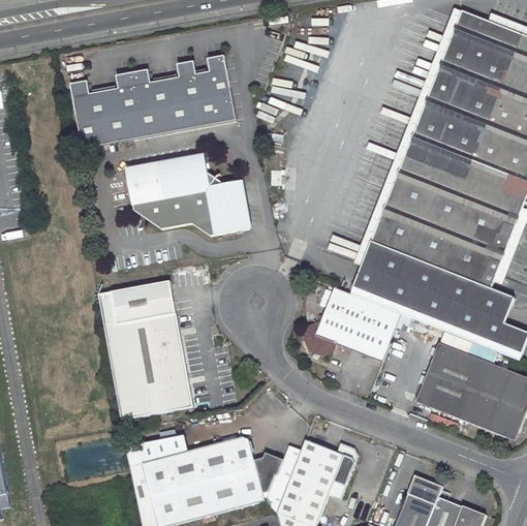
[(365,251),(509,307),(513,296),(490,286),(523,200),(526,202),(526,34),(460,8),(434,75),(365,251)]
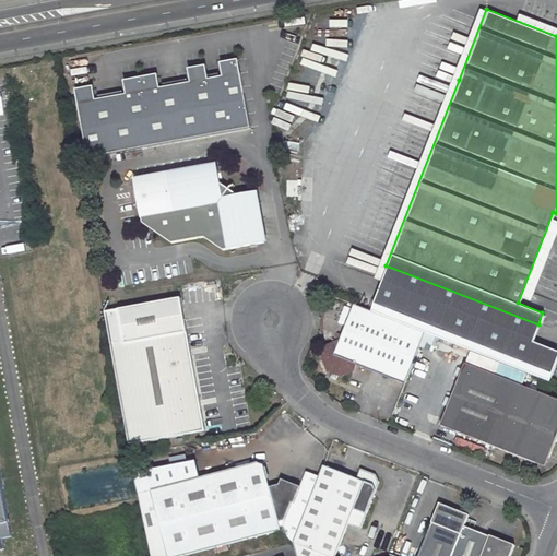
[(85,157),(248,127),(235,59),(217,62),(220,77),(205,79),(203,64),(186,68),(188,82),(157,87),(155,74),(121,80),(123,94),(93,99),(91,85),(72,89),(85,157)]
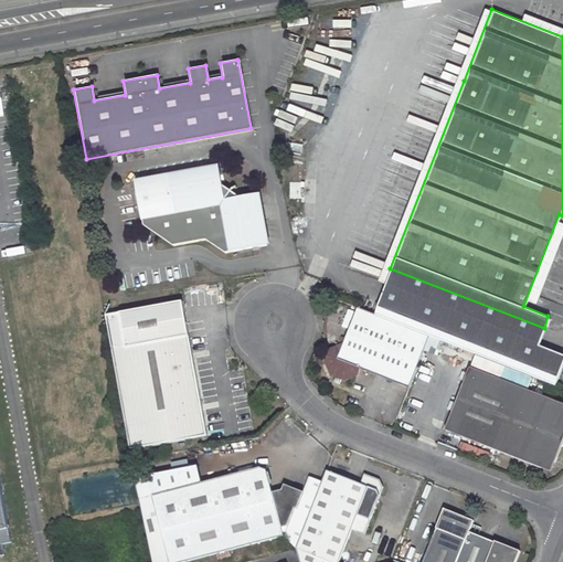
[(202,239),(221,252),(264,244),(254,193),(236,195),(231,191),(234,186),(231,183),(226,189),(219,184),(215,166),(131,181),(139,222),(170,244),(202,239)]
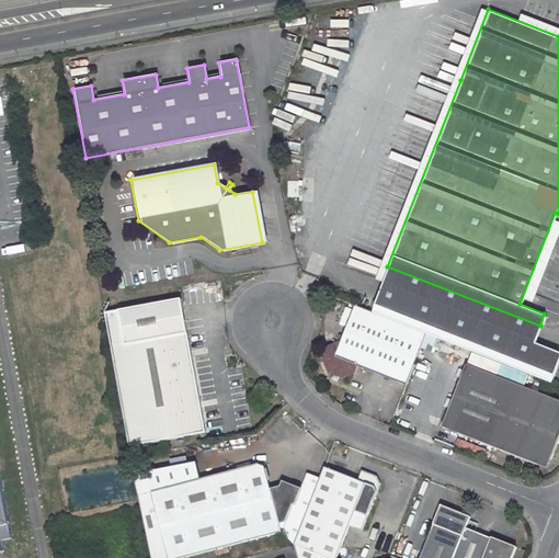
[(558,350),(535,341),(540,326),(387,266),(371,309),(425,331),(551,380),(558,360),(558,350)]
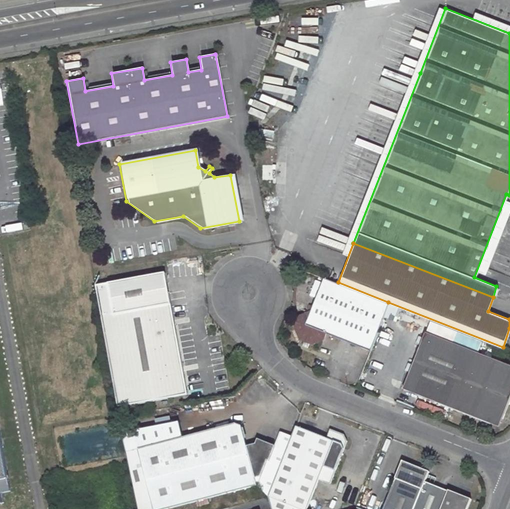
[(302,259),(293,256),(290,263),(299,267),(302,259)]
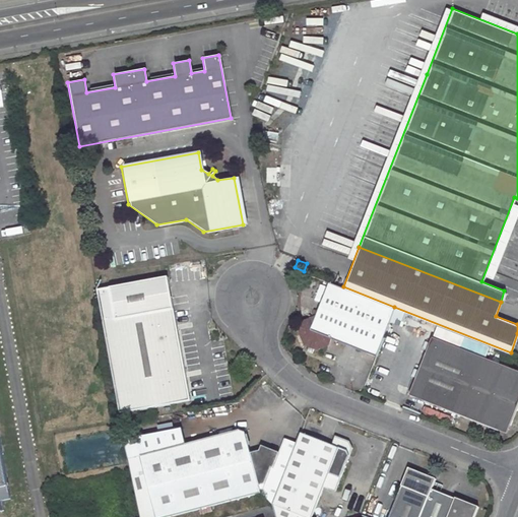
[(95,287),(118,412),(189,399),(167,275),(95,287)]
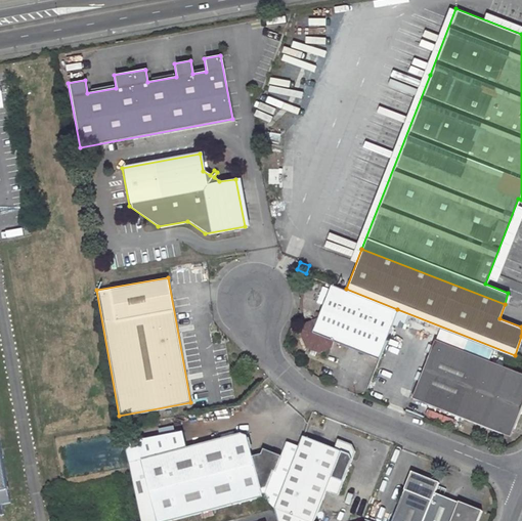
[(332,339),(378,357),(397,309),(346,289),(335,285),(331,283),(319,312),(315,311),(312,319),(306,321),(301,335),(305,345),(316,349),(329,345),(332,339)]
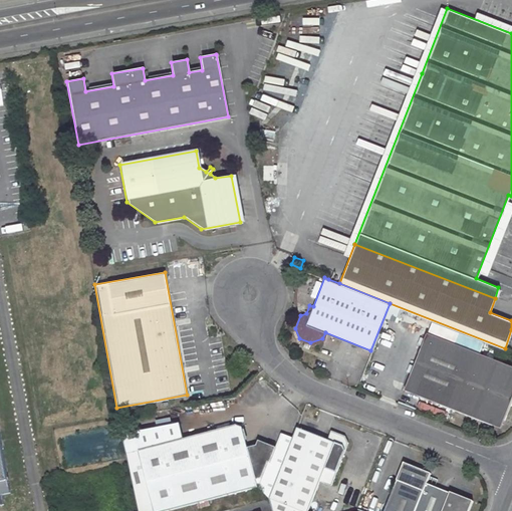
[(511,401),(511,361),(428,329),(406,388),(493,422),(495,419),(503,416),(506,417),(511,401)]
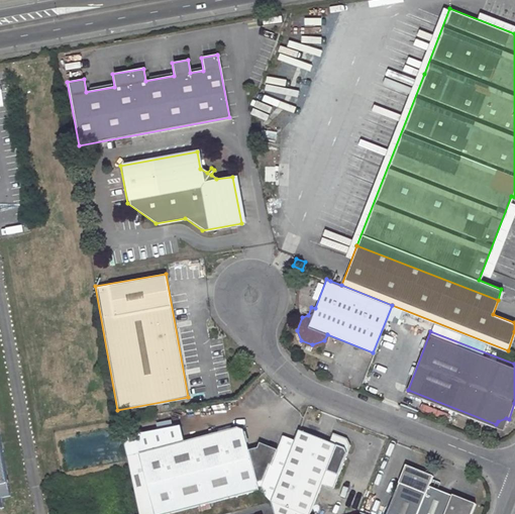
[(275,379),(272,376),(268,380),(267,380),(265,382),(269,386),(275,379)]
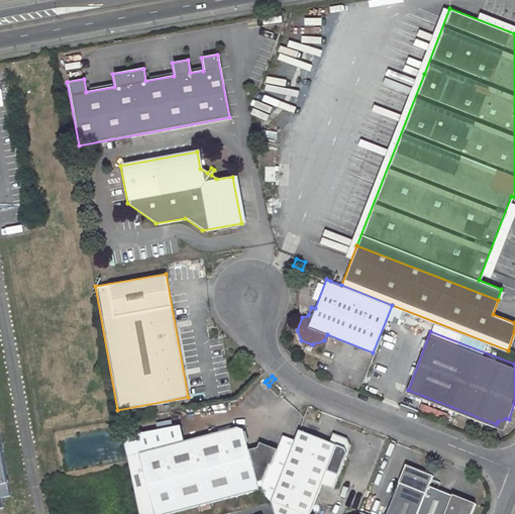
[(496,424),(506,427),(509,419),(506,418),(498,421),(496,424)]
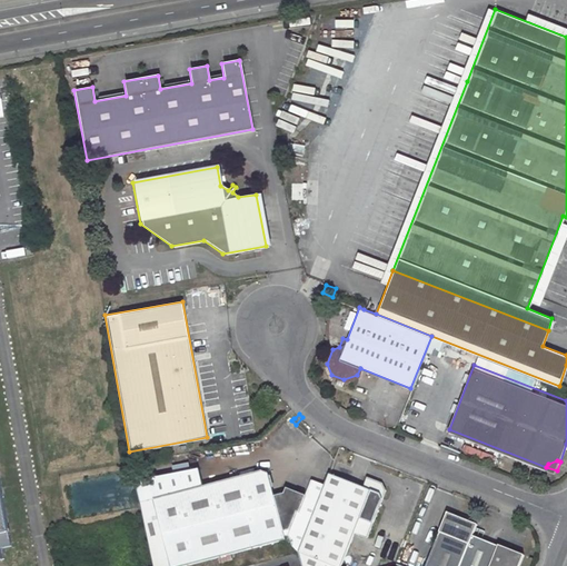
[(197,467),(135,484),(149,565),(181,565),(284,539),(297,550),(325,480),(310,480),(304,496),(284,488),(281,493),(272,495),(266,473),(259,470),(201,485),(197,467)]
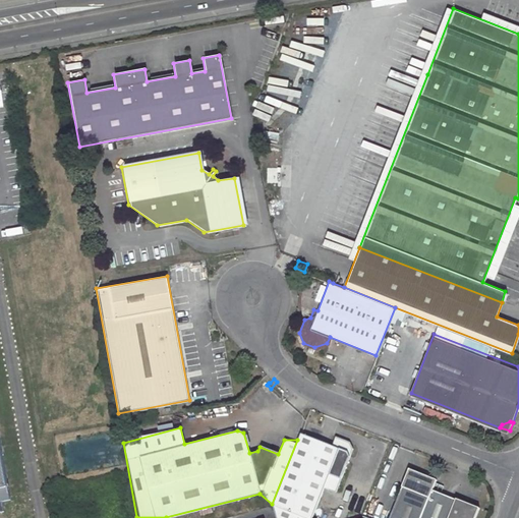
[(314,517),(310,515),(324,483),(335,488),(352,445),(349,439),(335,433),(332,442),(300,429),(297,440),(272,504),(275,517),(314,517)]
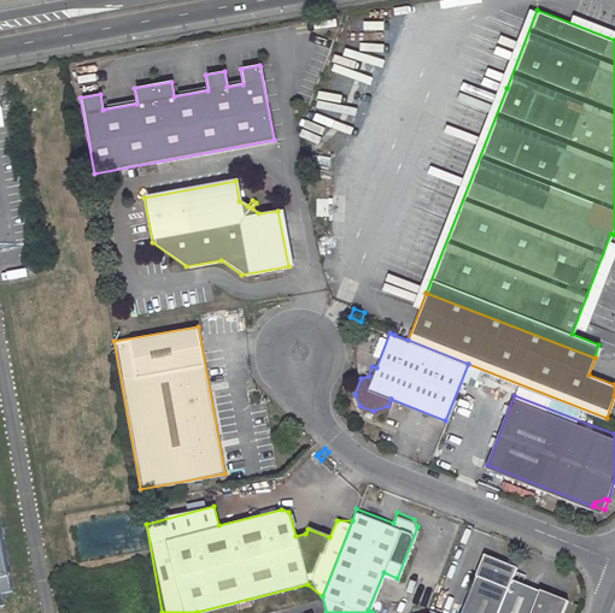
[(10,588),(0,537),(0,590),(10,588)]
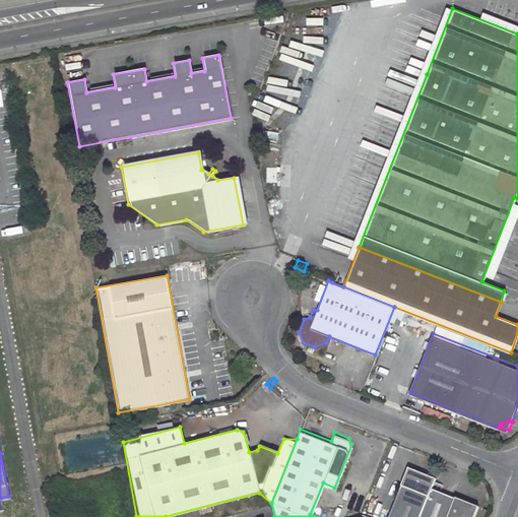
[(406,465),(385,516),(361,516),(358,516),(352,516),(472,516),(477,505),(455,496),(454,497),(431,488),(435,476),(425,472),(424,474),(415,471),(416,469),(406,465)]
